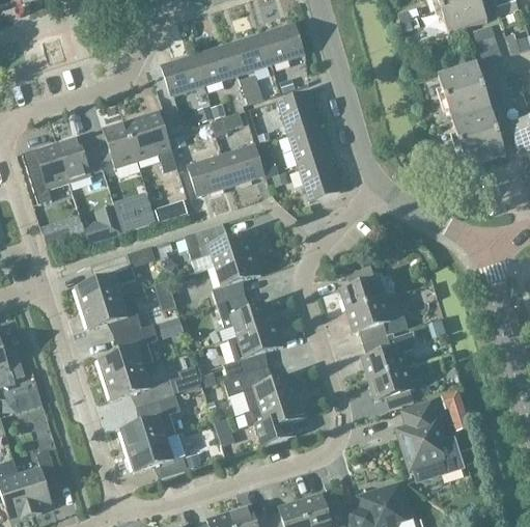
[(438,0),(441,9),(470,0),(438,0)]
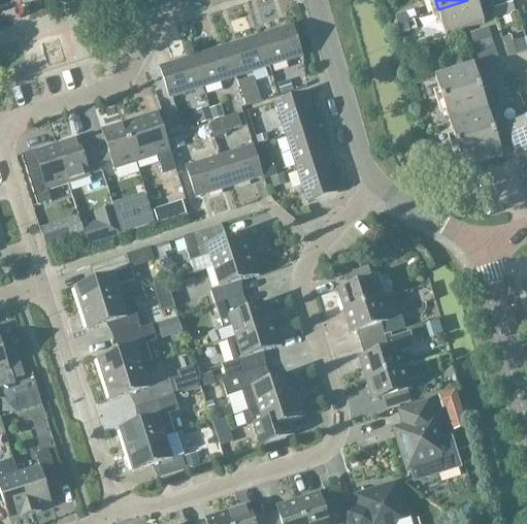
[(485,20),(479,0),(467,0),(438,9),(446,32),(485,20)]
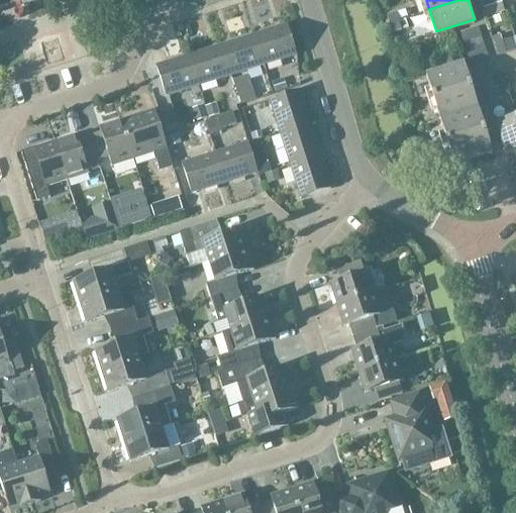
[(391,21),(399,18),(397,10),(388,12),(391,21)]
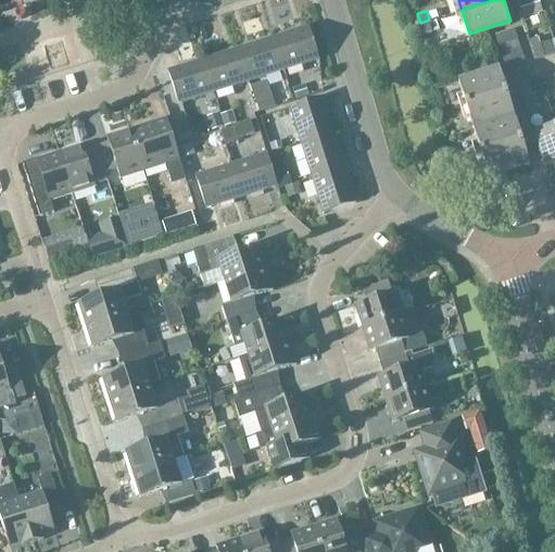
[(432,29),(429,20),(420,23),(423,33),(432,29)]
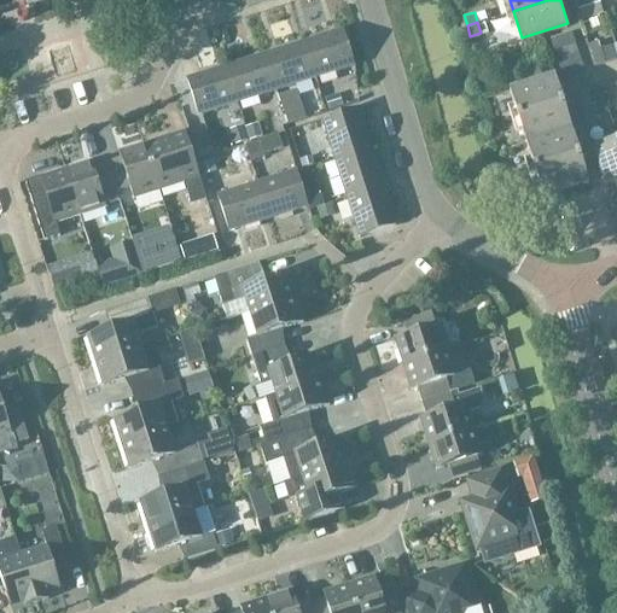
[(304,39),(315,74),(355,62),(343,25),(304,39)]
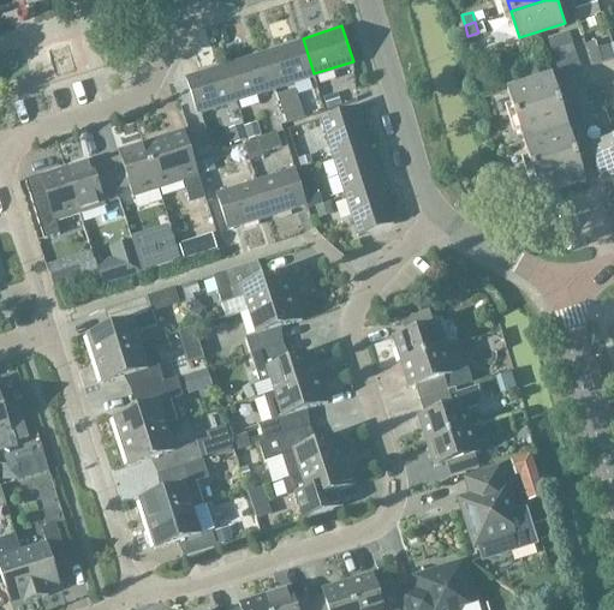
[(562,43),(573,40),(570,29),(559,33),(562,43)]
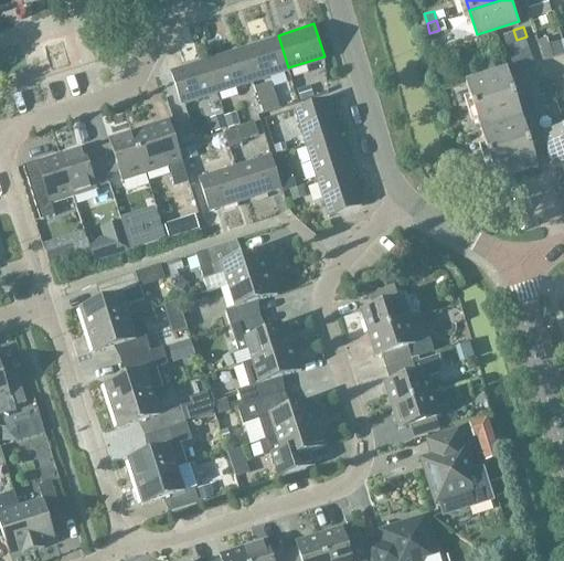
[(504,33),(507,42),(517,40),(513,30),(504,33)]
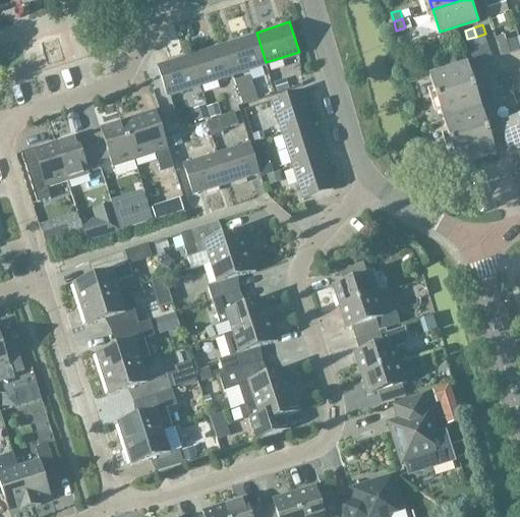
[(266,62),(256,33),(224,43),(233,73),(266,62)]
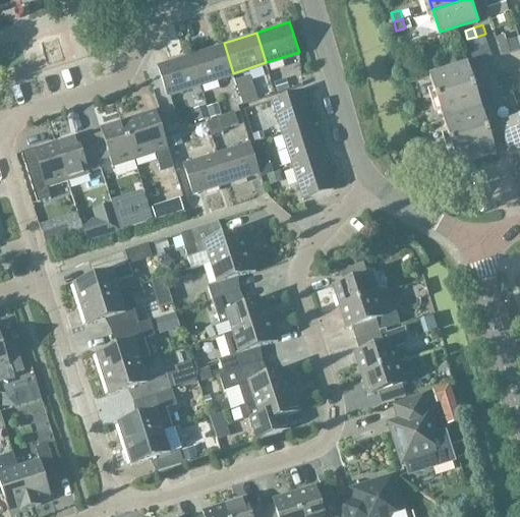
[(508,42),(507,39),(505,33),(496,36),(499,44),(508,42)]
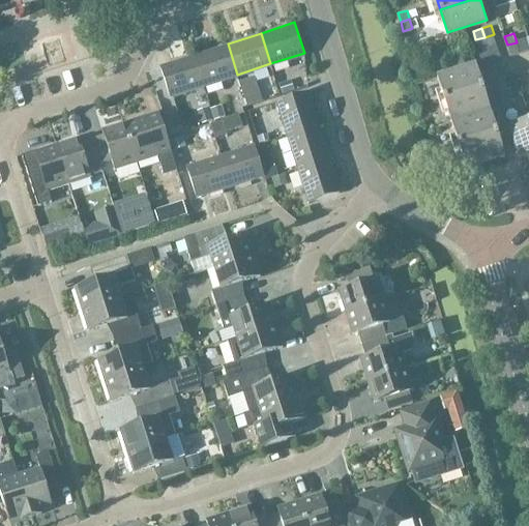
[(494,34),(485,37),(488,46),(496,42),(494,34)]
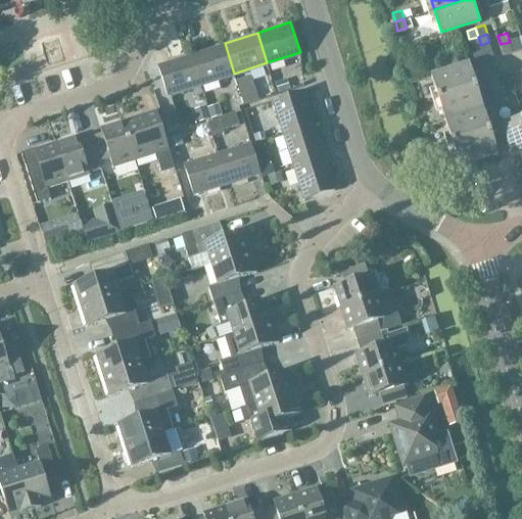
[(509,39),(510,42),(513,50),(521,48),(518,36),(509,39)]
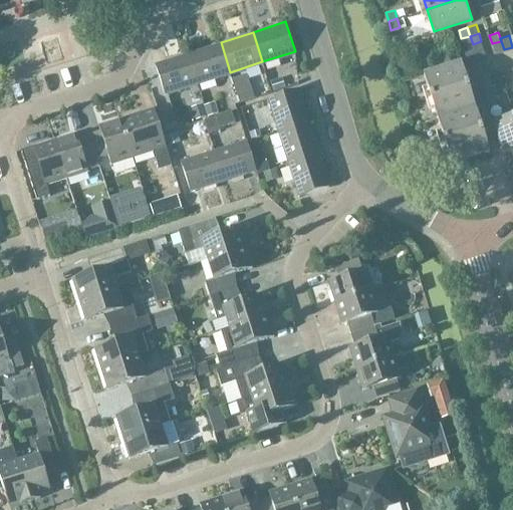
[(473,44),(470,36),(461,38),(464,47),(473,44)]
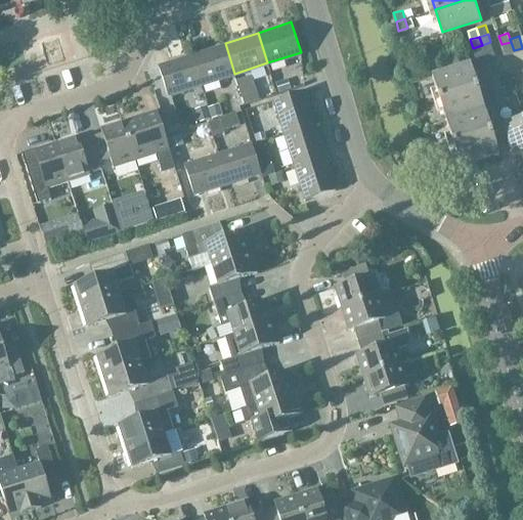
[(490,42),(482,45),(484,54),(493,51),(490,42)]
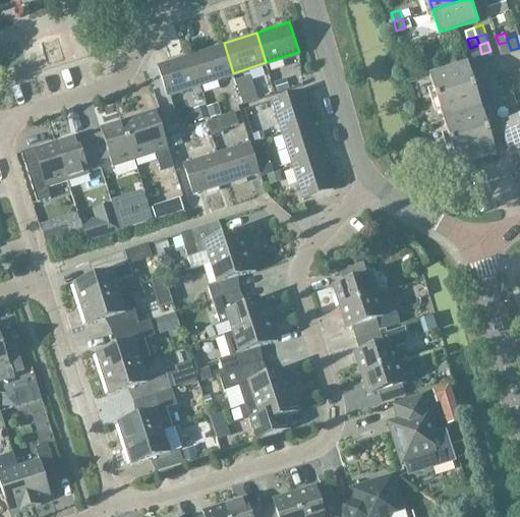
[(502,53),(511,50),(508,42),(499,44),(502,53)]
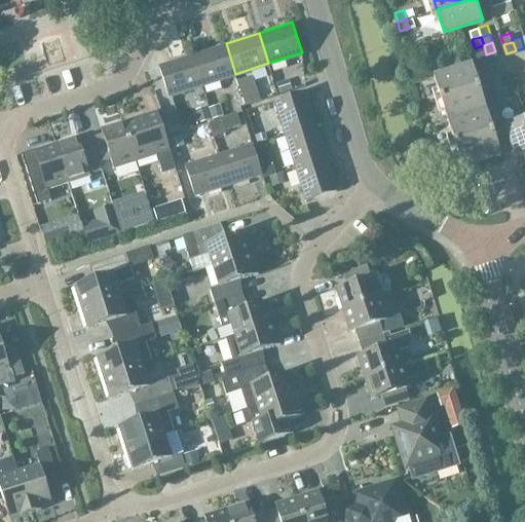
[(235,74),(226,43),(193,53),(202,84),(235,74)]
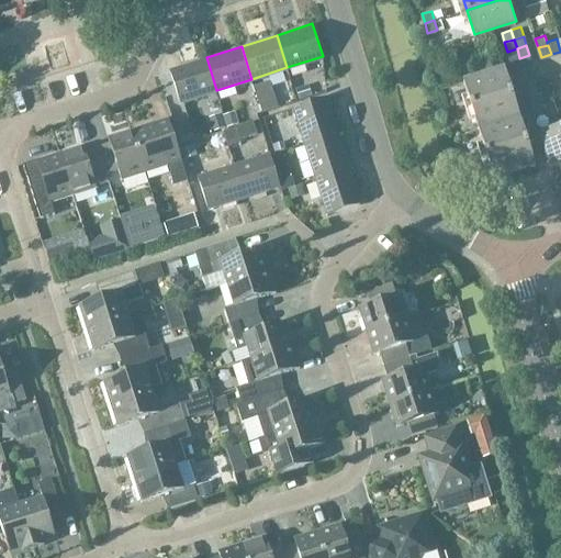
[(519,58),(517,48),(507,52),(511,62),(519,58)]
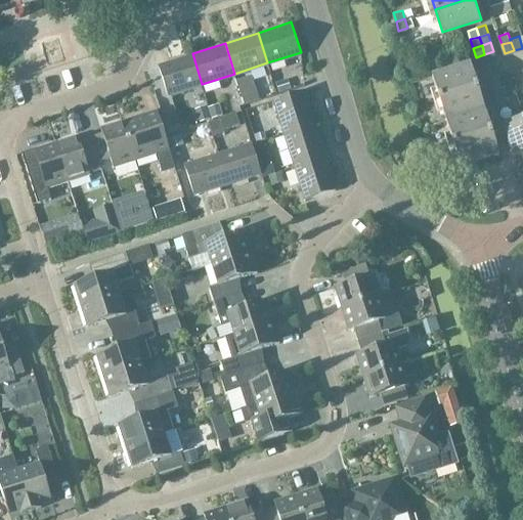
[(493,51),(484,54),(487,62),(496,60),(493,51)]
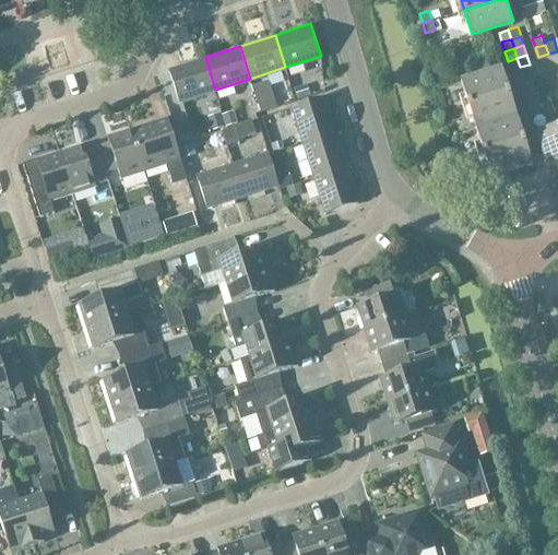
[(215,90),(205,57),(169,68),(180,101),(215,90)]
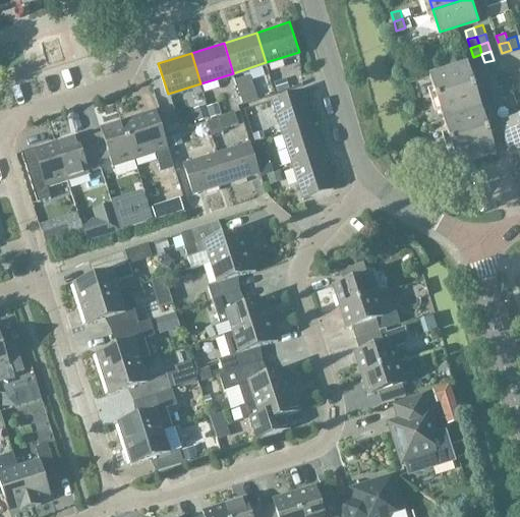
[(481,54),(473,57),(476,65),(484,62),(481,54)]
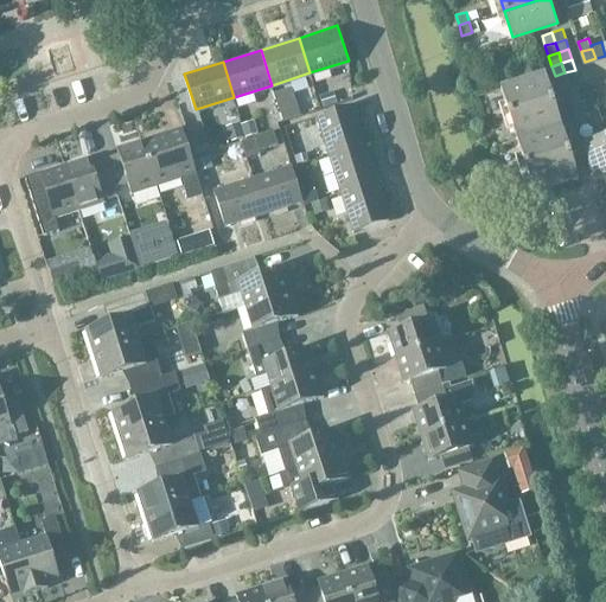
[(554,97),(553,95),(546,71),(501,85),(509,111),(554,97)]
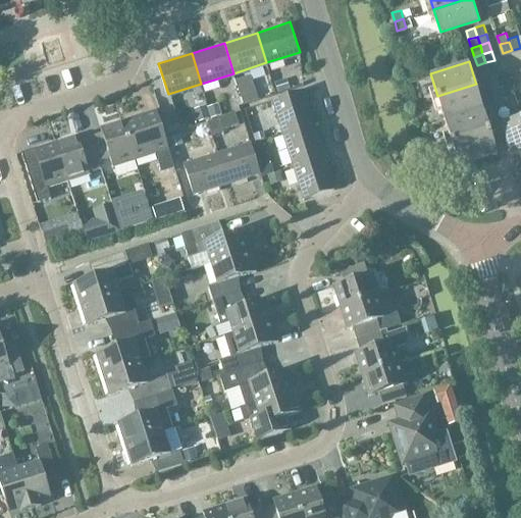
[(487,78),(490,90),(501,87),(497,74),(487,78)]
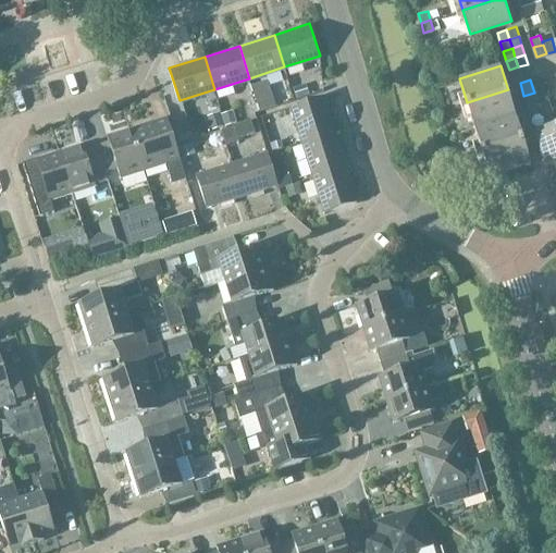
[(507,87),(508,89),(509,93),(511,91),(516,90),(521,106),(527,103),(523,96),(520,83),(509,86),(507,87)]
